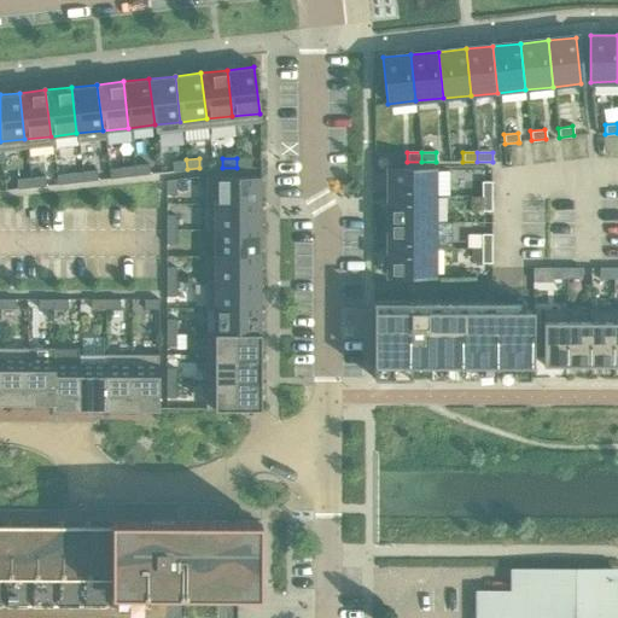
[(251,158),(237,158),(237,168),(251,168),(251,158)]
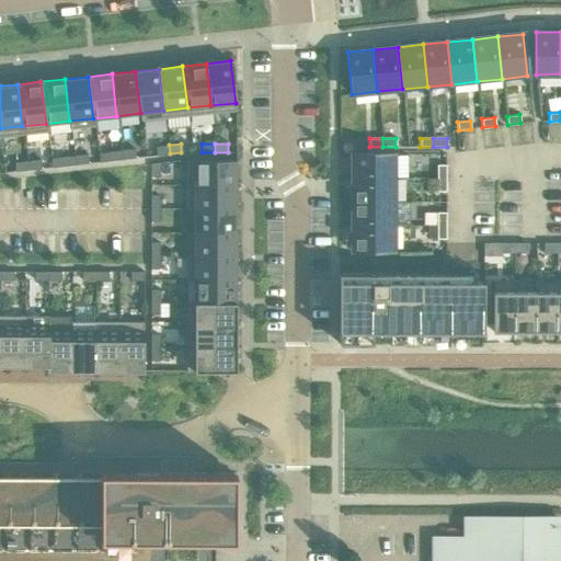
[(170,153),(169,145),(156,147),(157,156),(170,153)]
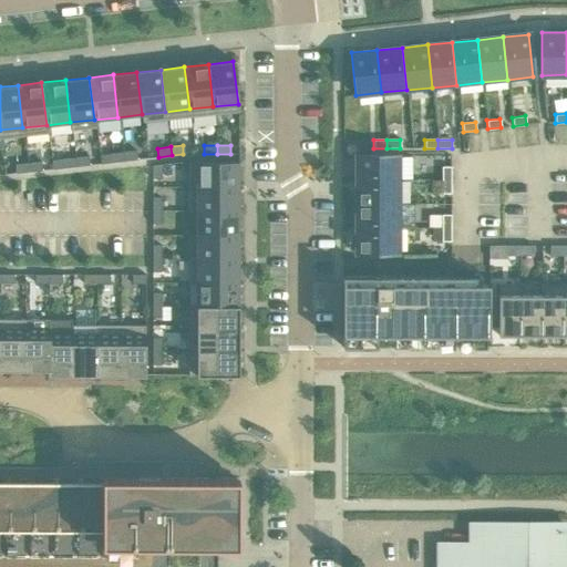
[(136,151),(123,152),(124,161),(137,160),(136,151)]
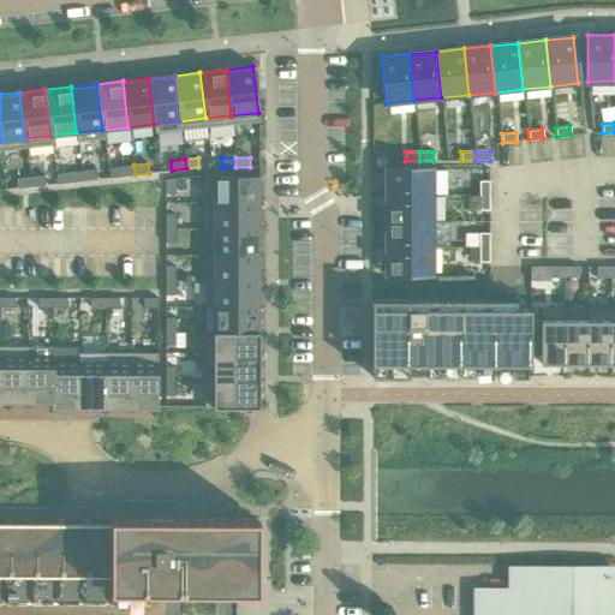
[(135,174),(133,165),(119,166),(120,177),(135,174)]
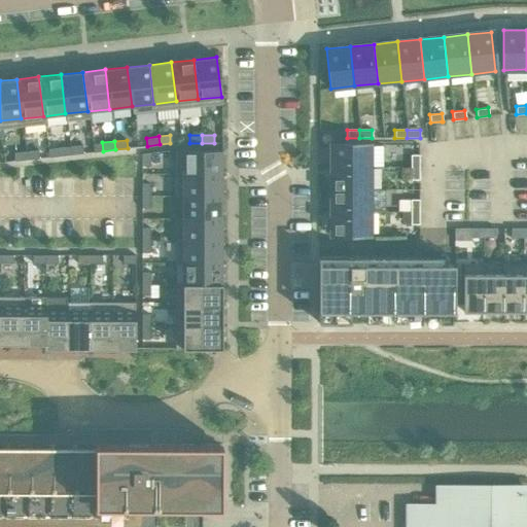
[(371,144),(330,144),(330,168),(371,168),(371,144)]
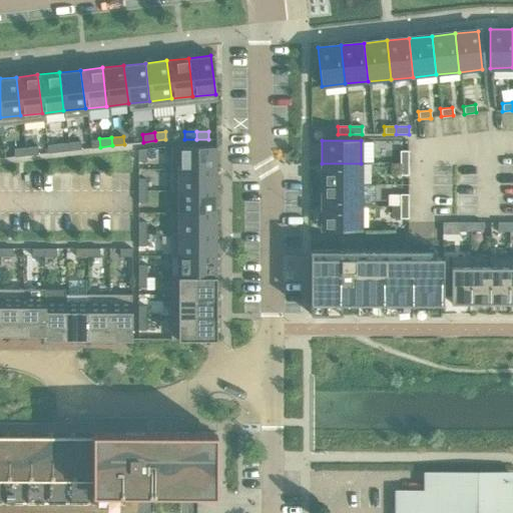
[(80,141),(68,142),(69,150),(81,149),(80,141)]
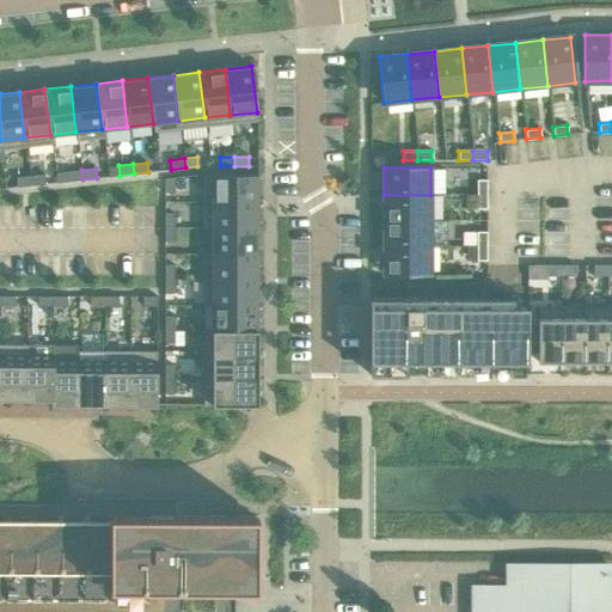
[(83,179),(81,170),(67,171),(68,181),(83,179)]
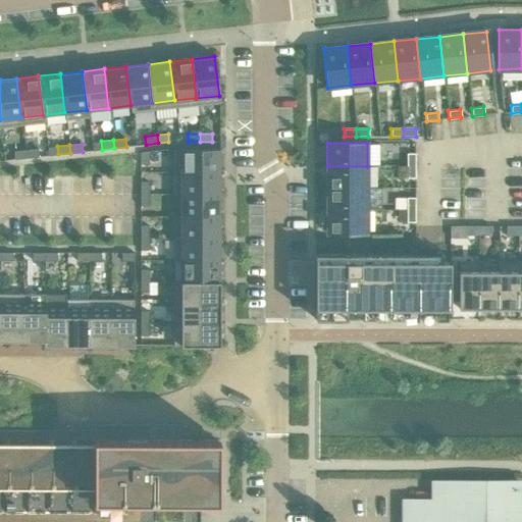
[(38,148),(25,150),(27,158),(39,157),(38,148)]
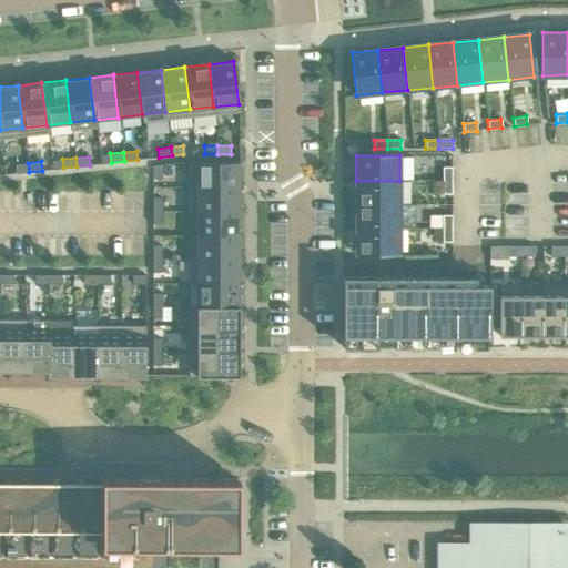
[(239,162),(195,162),(195,188),(239,188),(239,162)]
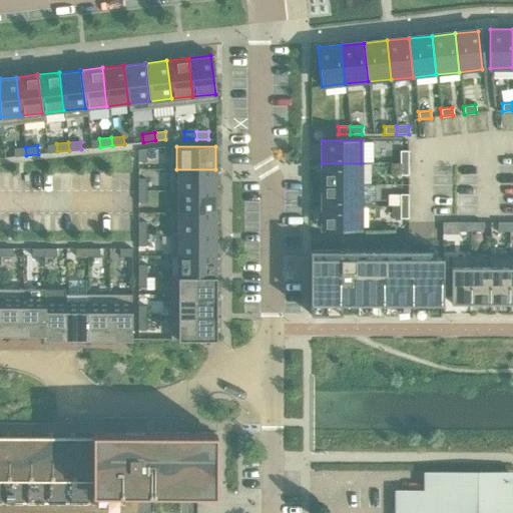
[(26,155),(25,147),(13,148),(14,156),(26,155)]
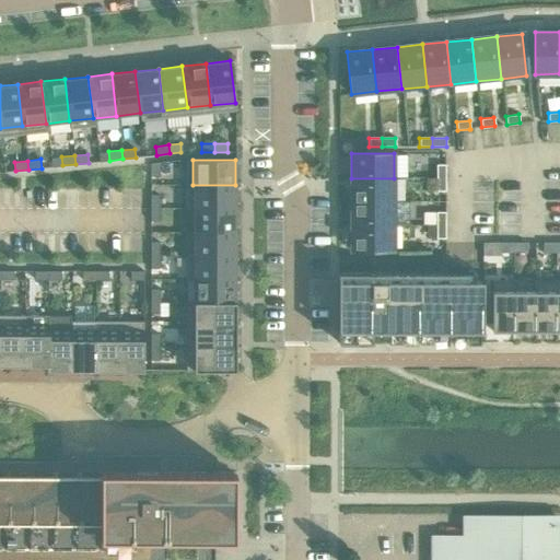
[(160,176),(160,162),(150,163),(150,164),(150,176),(160,176)]
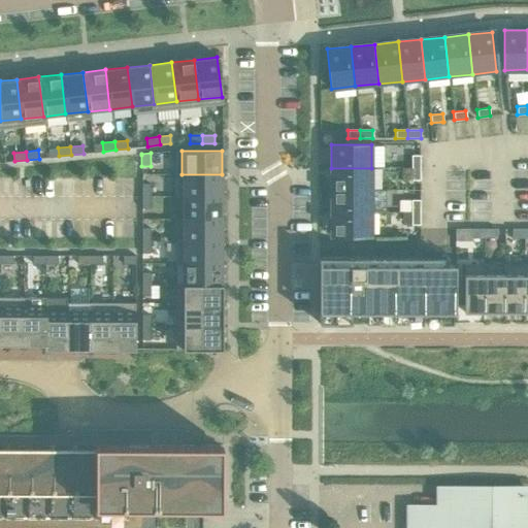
[(420,155),(411,155),(411,168),(420,168),(420,155)]
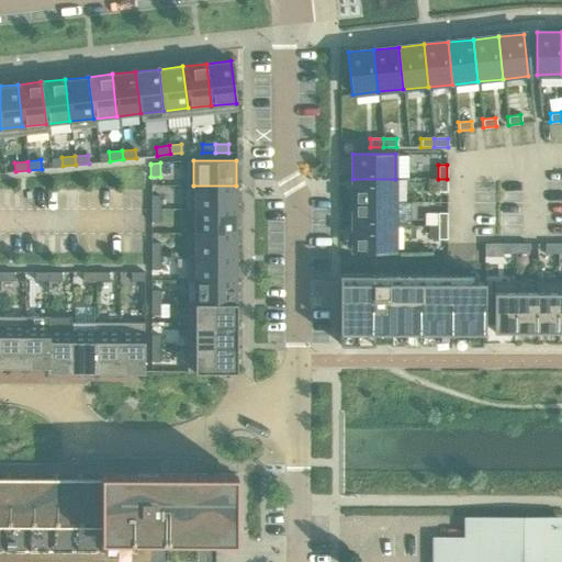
[(395,179),(352,179),(352,202),(395,202),(395,179)]
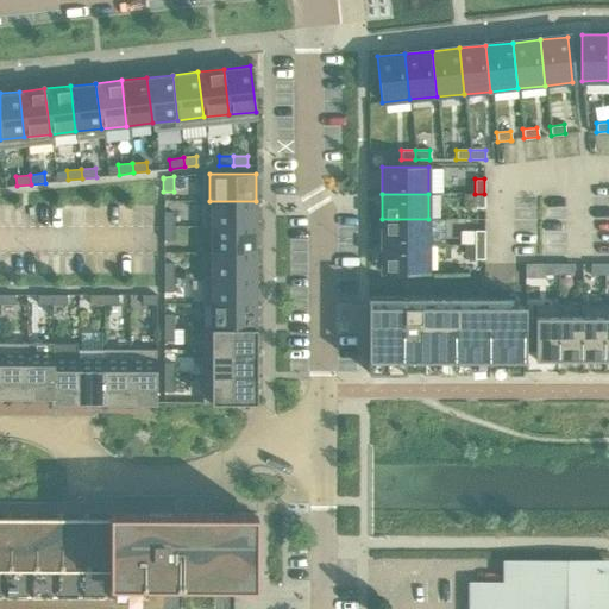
[(484,194),(475,194),(475,207),(484,207),(484,194)]
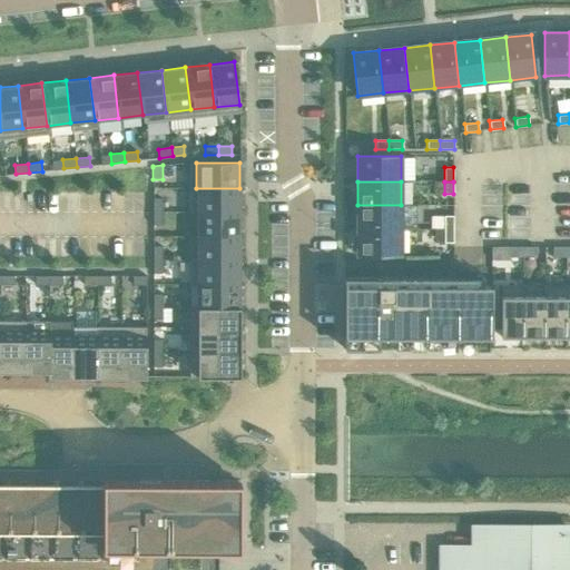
[(196,188),(196,213),(239,213),(239,188),(196,188)]
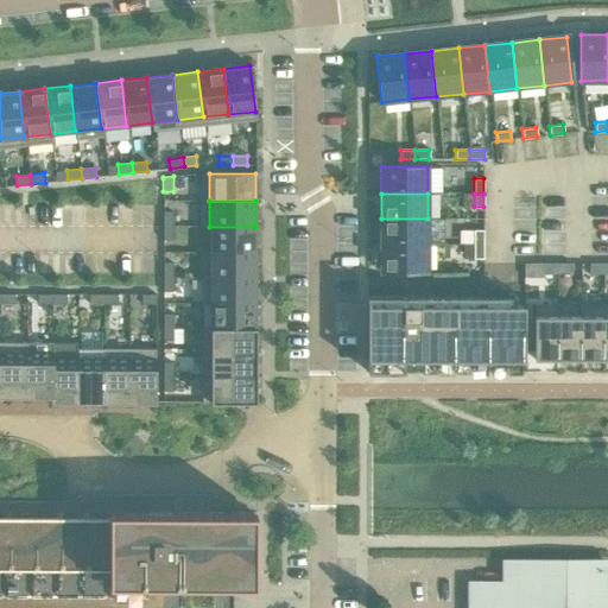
[(172,226),(172,211),(163,211),(163,226),(172,226)]
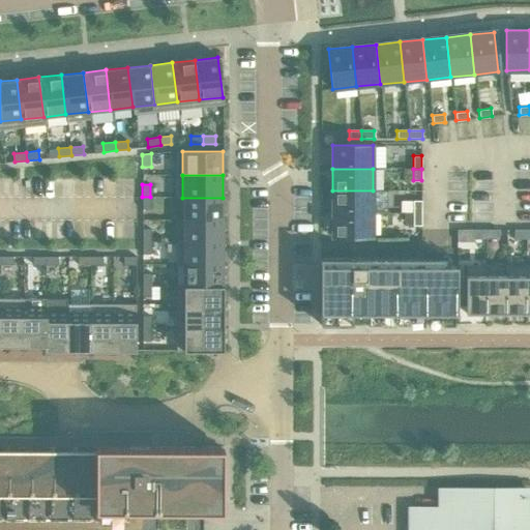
[(373,190),(332,190),(332,213),(373,213),(373,190)]
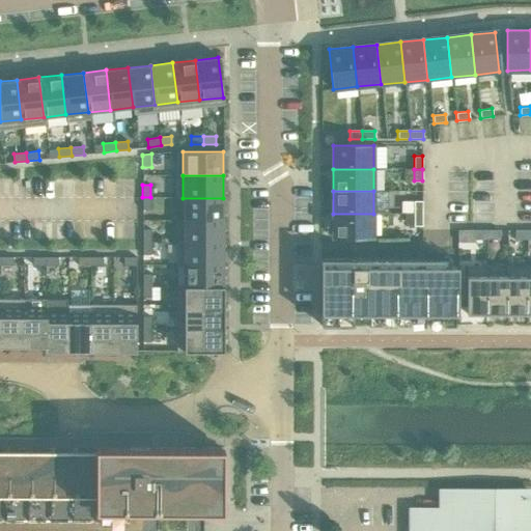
[(150,210),(150,197),(142,197),(142,210),(150,210)]
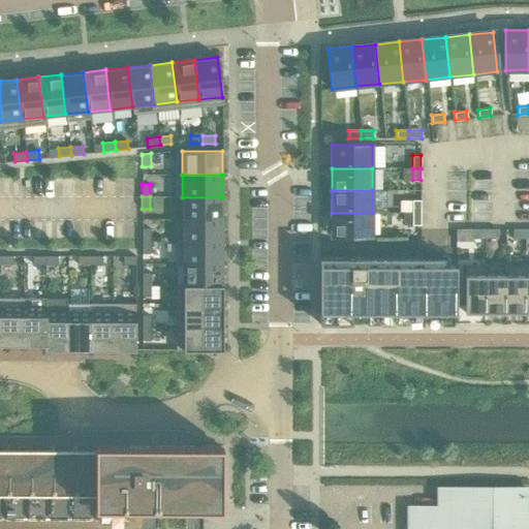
[(182,197),(182,219),(222,219),(222,197),(182,197)]
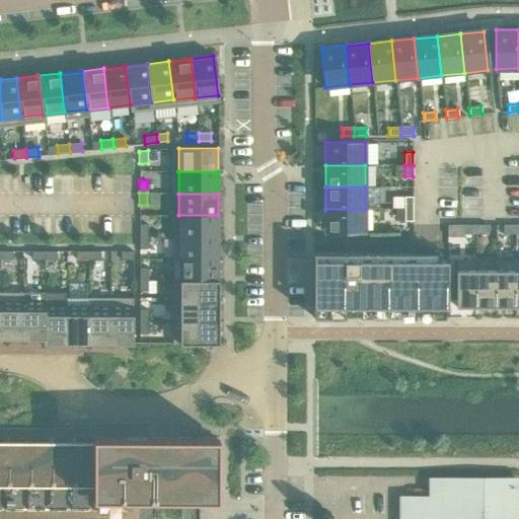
[(413,197),(404,197),(404,209),(413,209),(413,197)]
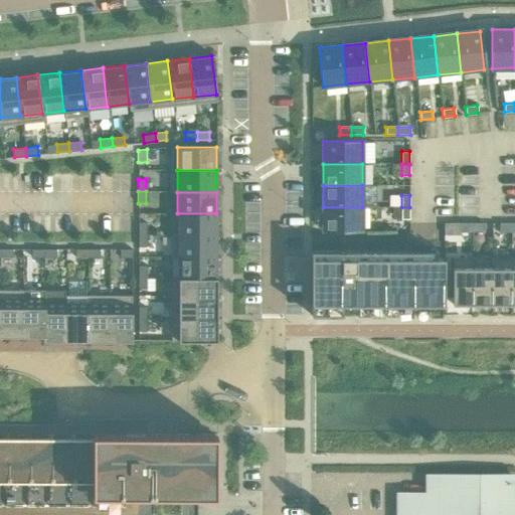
[(362,207),(323,207),(323,230),(362,230),(362,207)]
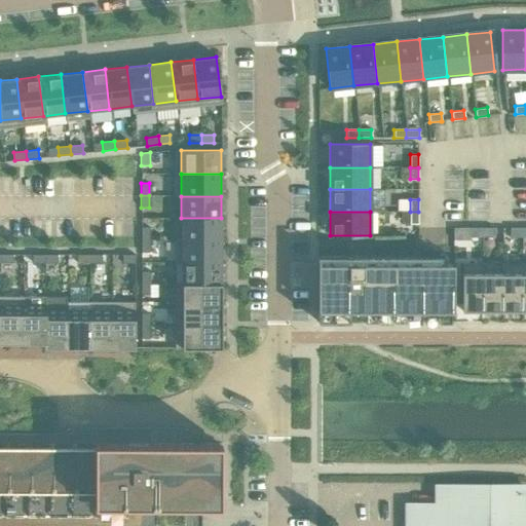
[(418,212),(410,212),(410,224),(418,224),(418,212)]
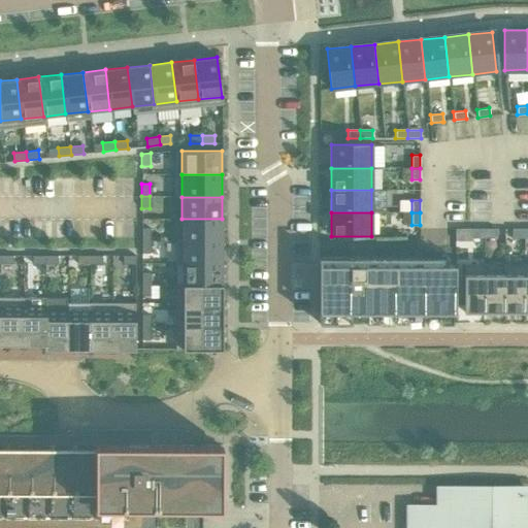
[(182,219),(182,241),(222,241),(222,219),(182,219)]
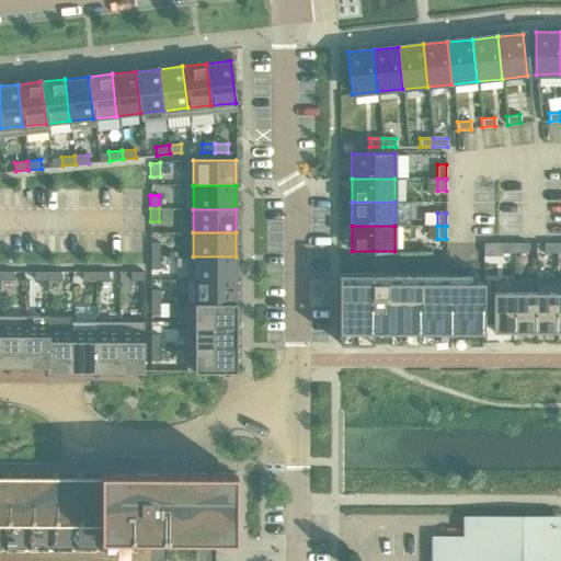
[(159,255),(160,242),(150,242),(150,255),(159,255)]
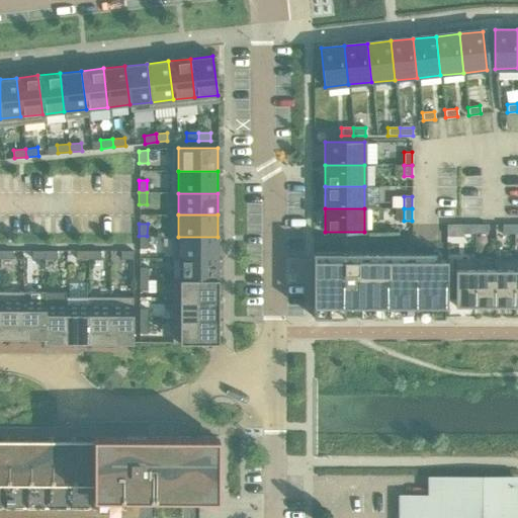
[(476,224),(463,224),(463,234),(476,234),(476,224)]
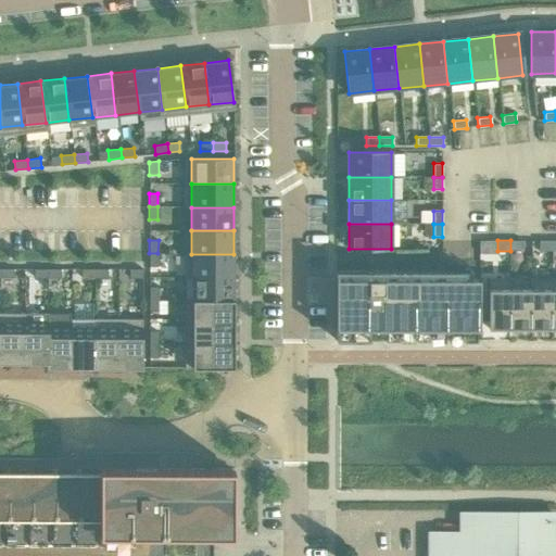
[(523,240),(510,240),(510,251),(523,251),(523,240)]
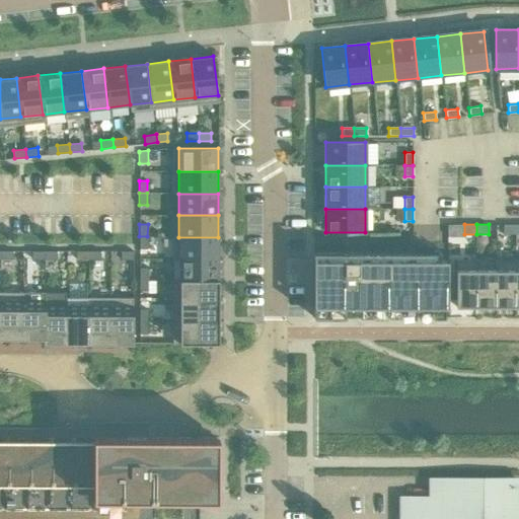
[(515,224),(503,224),(503,234),(515,234),(515,224)]
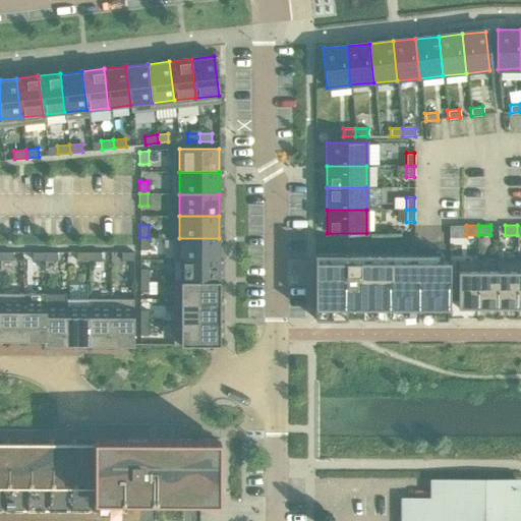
[(149,250),(148,237),(139,237),(139,250),(149,250)]
